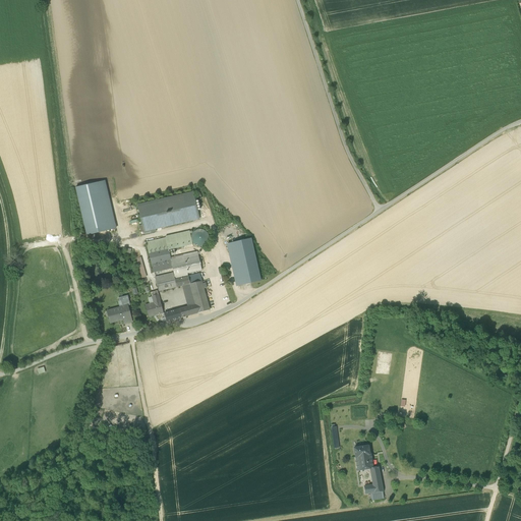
[(105,181),(98,182),(109,230),(116,229),(105,181)]
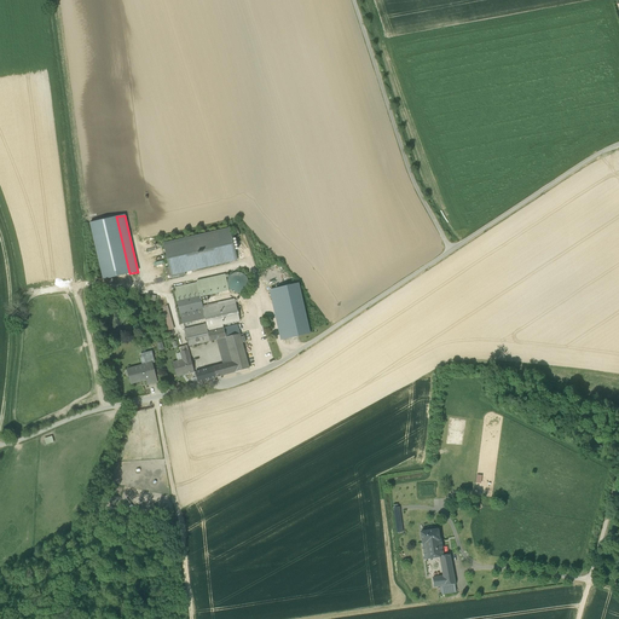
[(116,217),(90,223),(103,279),(129,273),(116,217)]
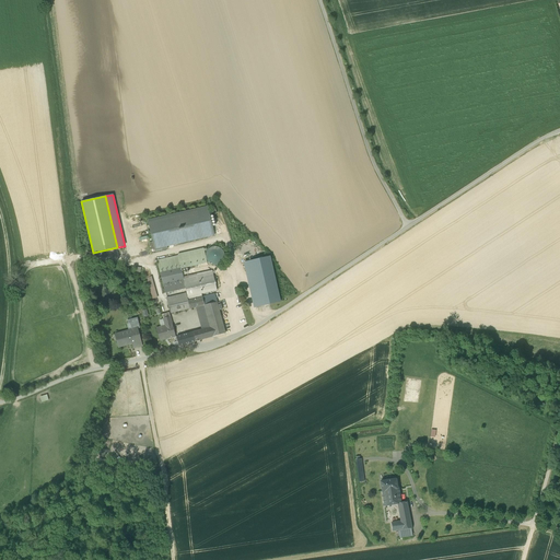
[(208,207),(148,220),(155,252),(160,251),(160,248),(167,246),(214,235),(208,207)]
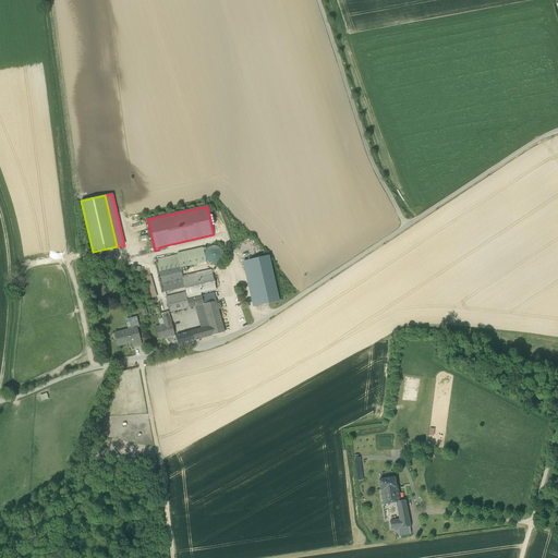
[(217,246),(214,245),(210,246),(207,249),(206,252),(205,256),(206,259),(208,262),(211,264),(215,264),(219,263),(221,261),(223,257),(223,254),(222,251),(220,247),(217,246)]
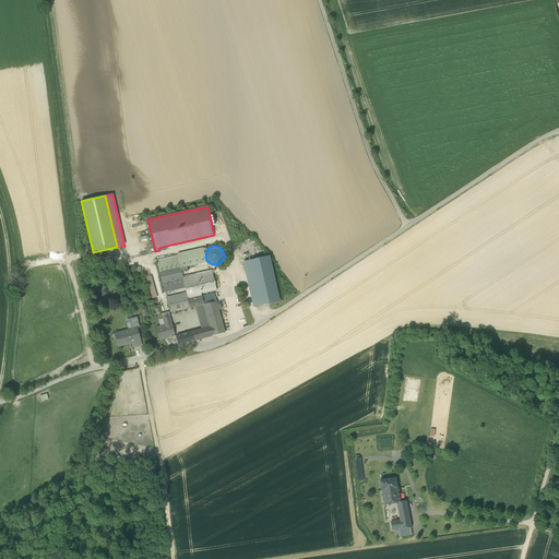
[(157,260),(159,273),(181,268),(181,269),(206,262),(203,248),(177,253),(178,256),(157,260)]
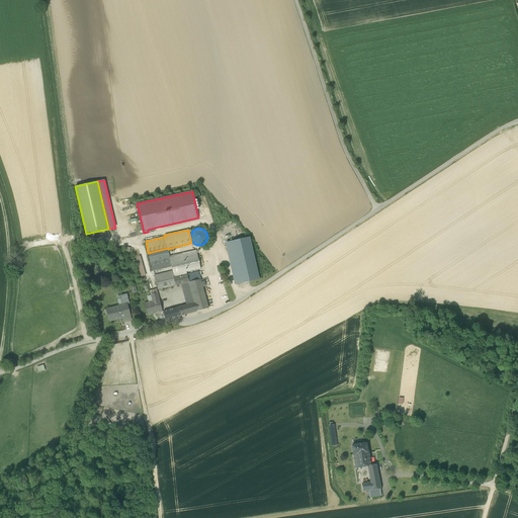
[(250,238),(230,242),(239,283),(259,279),(250,238)]
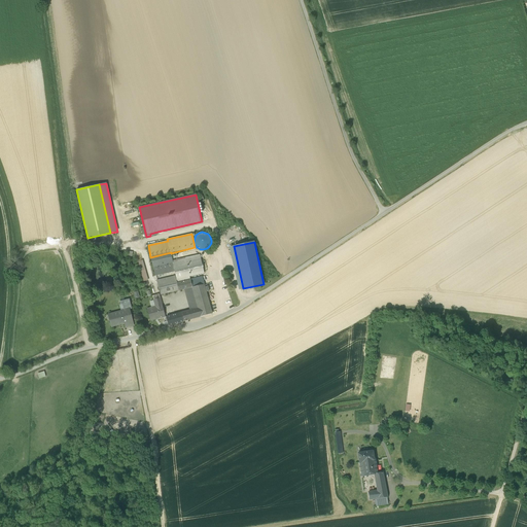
[(234,246),(229,247),(239,290),(243,288),(234,246)]
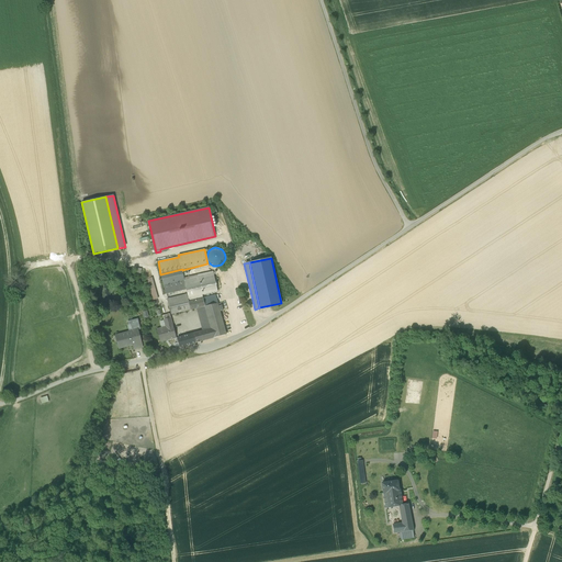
[(184,278),(182,270),(182,269),(160,274),(163,284),(184,280),(184,278)]
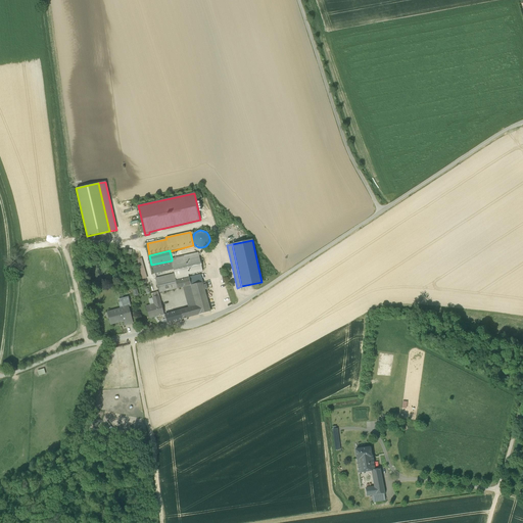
[(159,293),(178,288),(176,281),(189,278),(188,275),(202,271),(198,253),(172,258),(172,260),(174,270),(175,274),(175,277),(175,278),(174,274),(155,279),(159,293)]
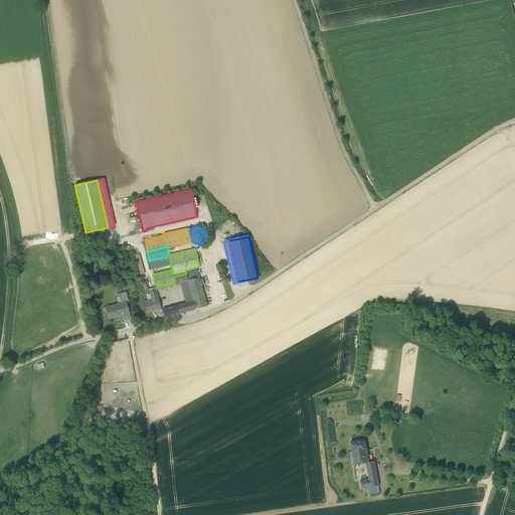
[(136,261),(140,276),(144,275),(139,254),(135,255),(136,261)]
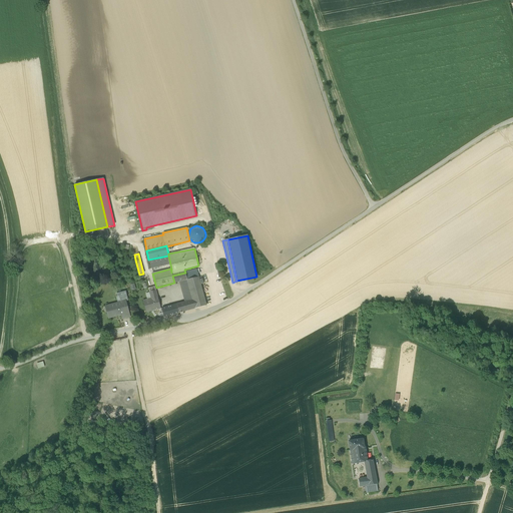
[(170,265),(168,255),(148,260),(150,269),(170,265)]
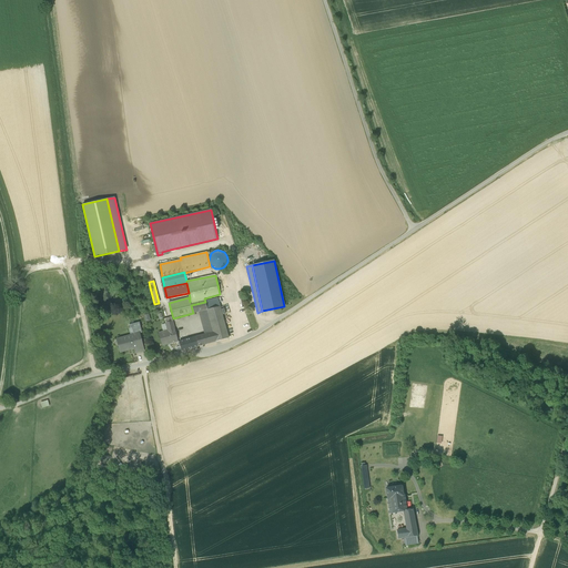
[(190,297),(189,293),(166,297),(169,303),(189,297),(190,297)]
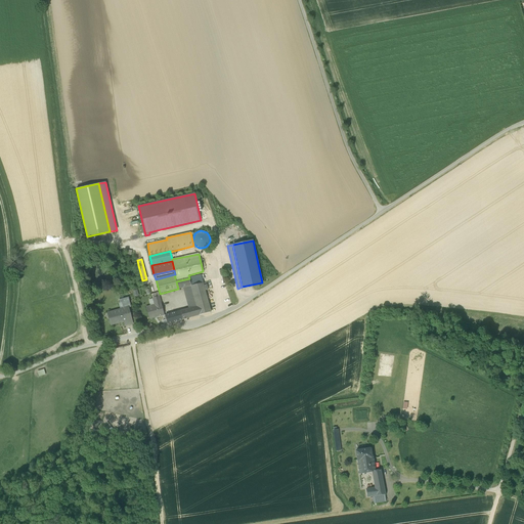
[(188,308),(184,310),(186,318),(211,312),(203,282),(201,275),(189,278),(176,281),(178,289),(183,288),(190,286),(197,306),(188,308)]
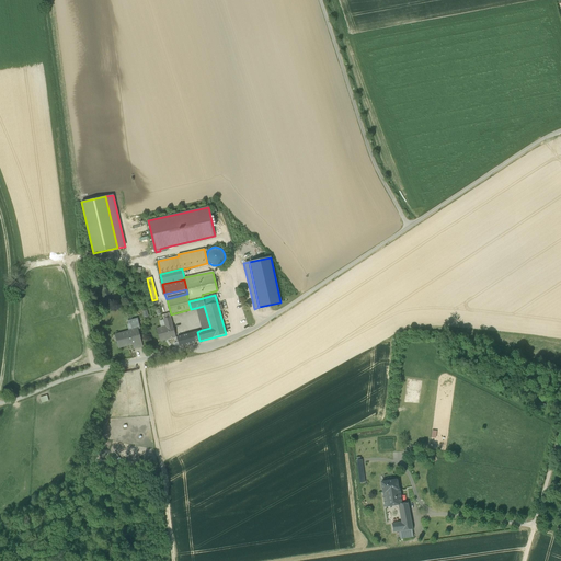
[(196,308),(202,330),(210,328),(204,306),(196,308)]
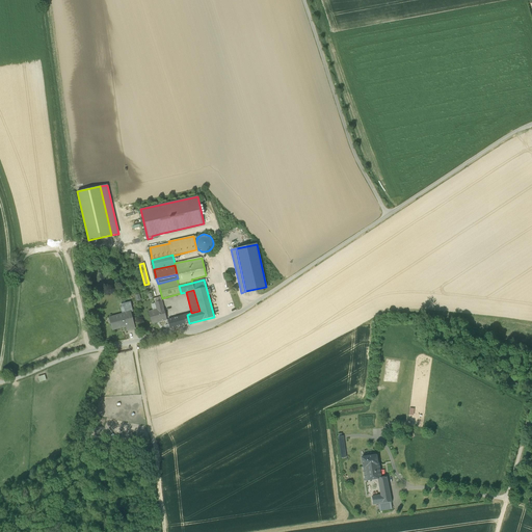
[(148,312),(152,324),(156,322),(156,321),(161,320),(166,319),(161,300),(155,302),(155,303),(157,310),(153,311),(148,312)]
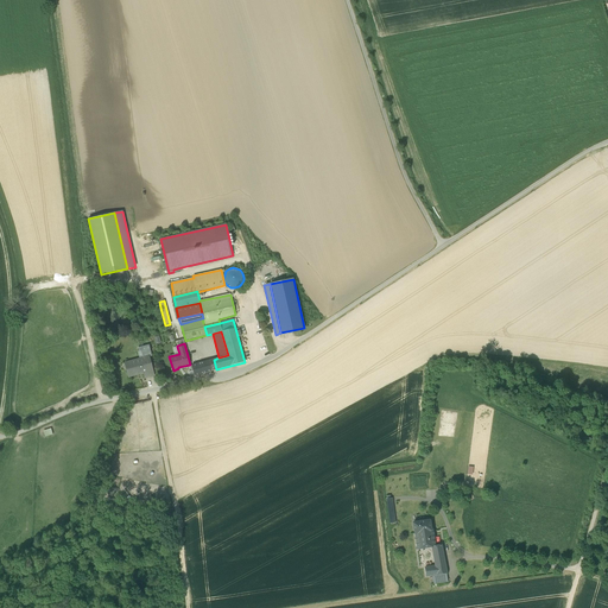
[(127,368),(130,377),(143,373),(141,369),(151,366),(149,356),(152,356),(149,344),(147,344),(143,347),(144,350),(145,358),(139,359),(125,362),(126,363),(128,362),(130,367),(127,368)]
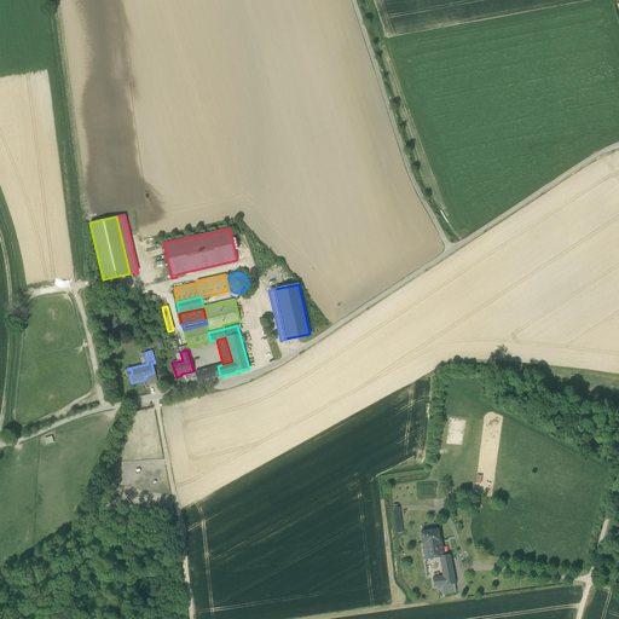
[(198,382),(217,377),(214,368),(195,372),(198,382)]
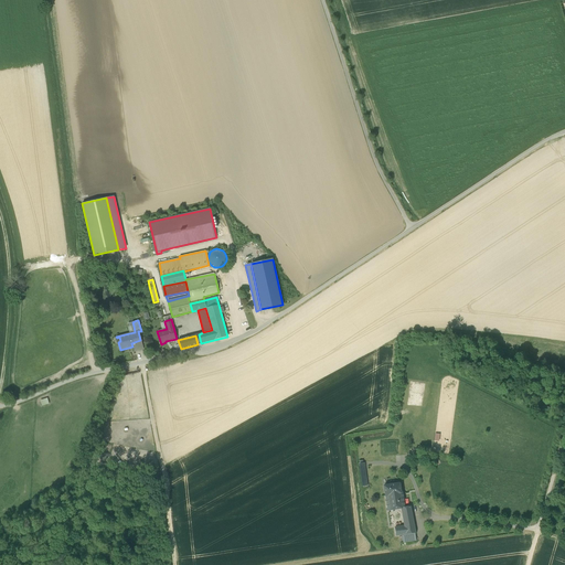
[(132,347),(134,351),(142,349),(140,340),(131,343),(132,347)]
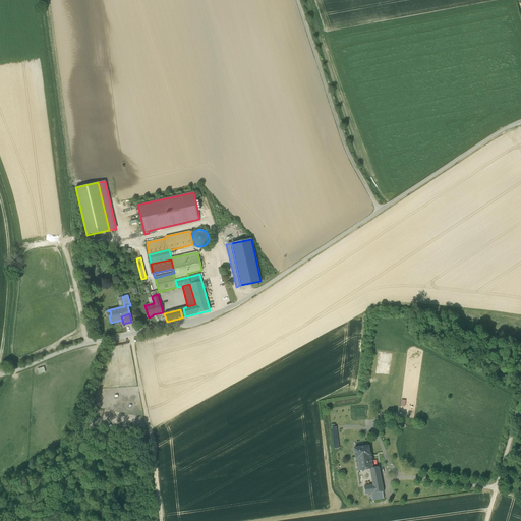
[(62,340),(63,345),(80,340),(78,335),(62,340)]
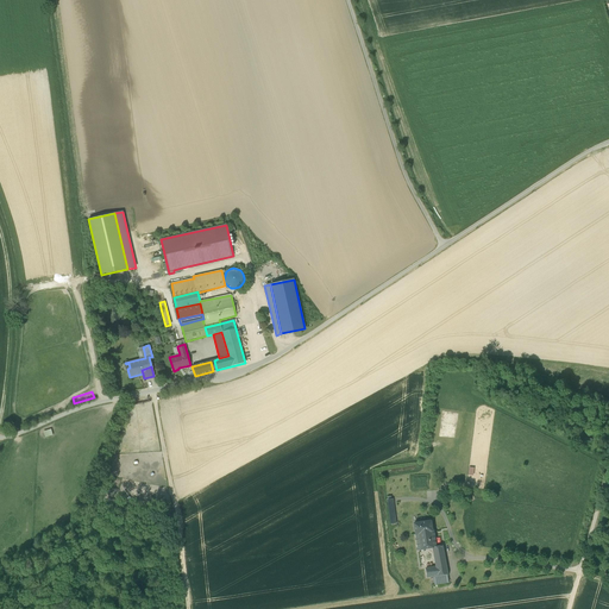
[(414,523),(415,534),(432,531),(431,521),(425,522),(424,521),(421,521),(420,522),(414,523)]
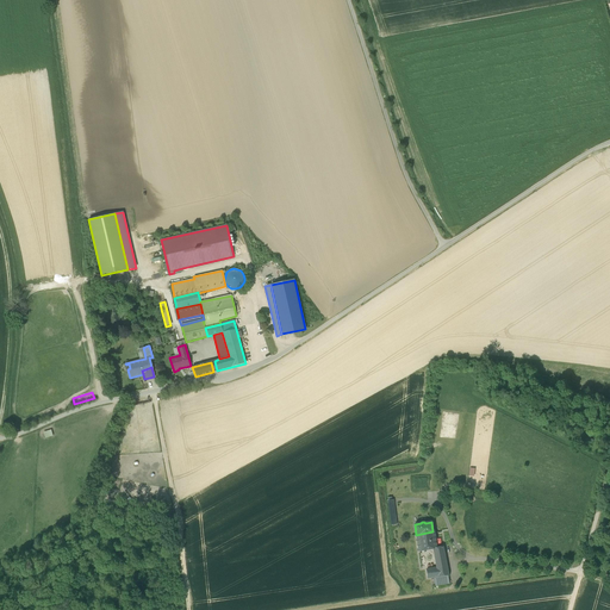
[(427,570),(428,578),(434,577),(448,576),(447,566),(446,562),(442,547),(436,548),(434,531),(433,531),(416,535),(418,552),(434,549),(437,568),(427,570)]
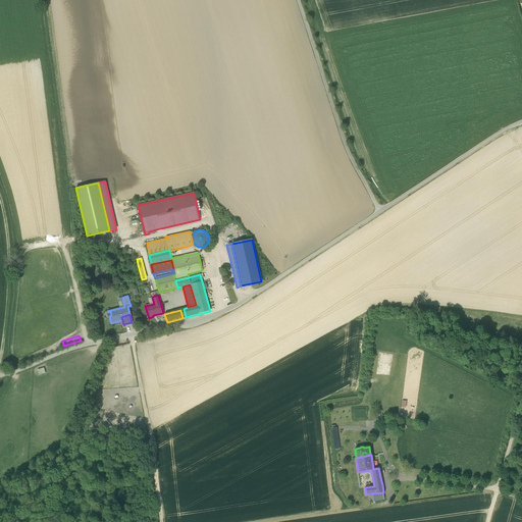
[(371,493),(372,502),(384,500),(383,492),(371,493)]
